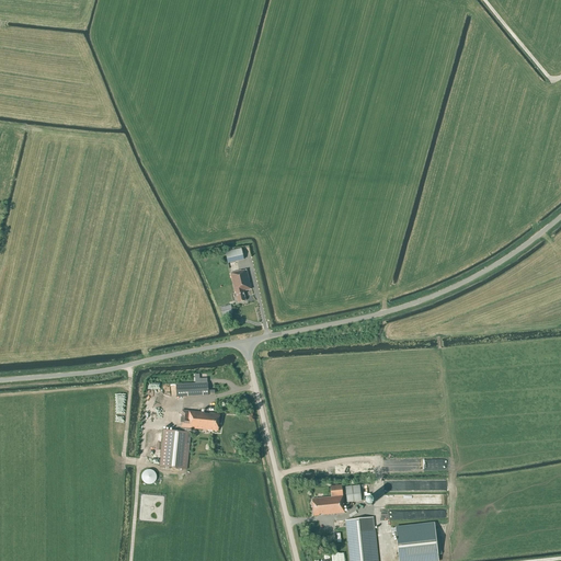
[(225,253),(228,263),(238,261),(236,251),(235,251),(227,252),(225,253)]
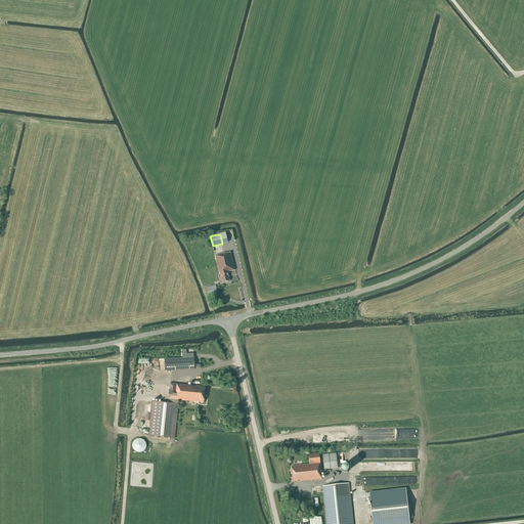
[(227,272),(234,270),(230,253),(225,254),(225,253),(215,255),(219,273),(220,273),(222,282),(229,281),(227,272)]
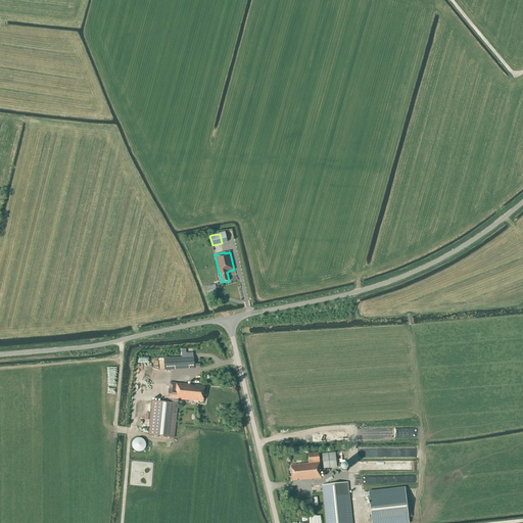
[(216,285),(205,287),(207,294),(218,292),(216,285)]
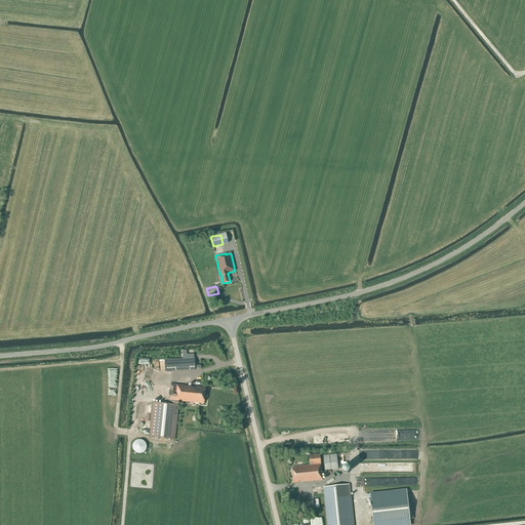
[(166,371),(195,370),(195,359),(165,360),(166,371)]
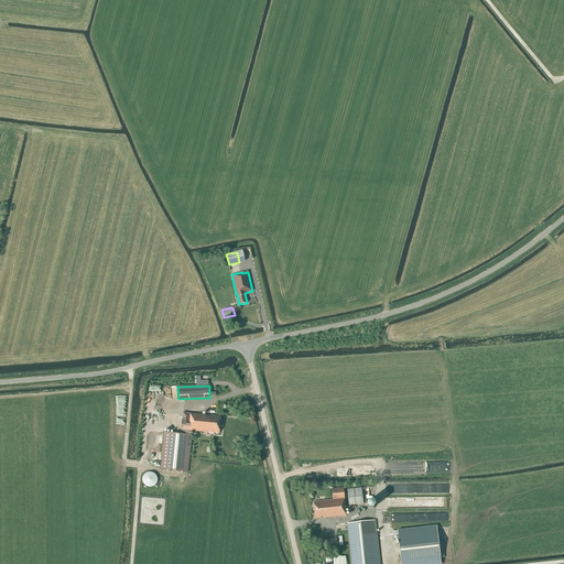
[(210,416),(206,416),(206,415),(183,413),(181,434),(164,432),(161,469),(188,472),(192,435),(188,434),(188,431),(219,434),(221,416),(210,415),(210,416)]
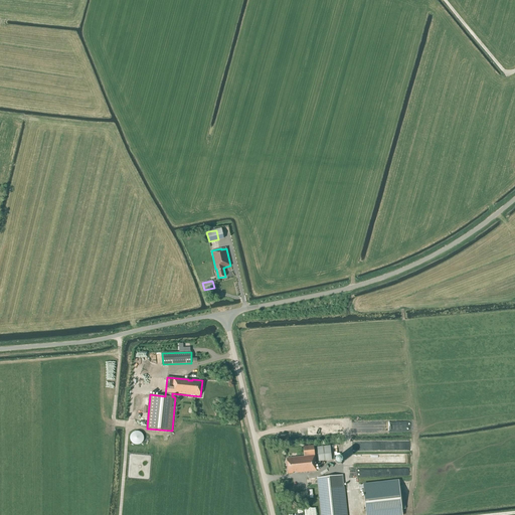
[(136,446),(139,446),(141,445),(142,443),(144,442),(144,440),(144,437),(143,435),(142,434),(140,432),(138,432),(136,432),(134,433),(132,434),(131,436),(130,438),(130,440),(131,442),(132,444),(134,445),(136,446)]
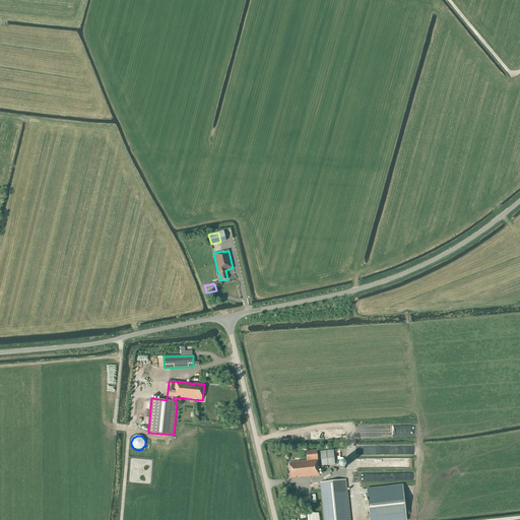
[(300,477),(320,475),(317,450),(307,451),(308,461),(289,463),(291,478),(297,477),(296,476),(300,476),(300,477)]
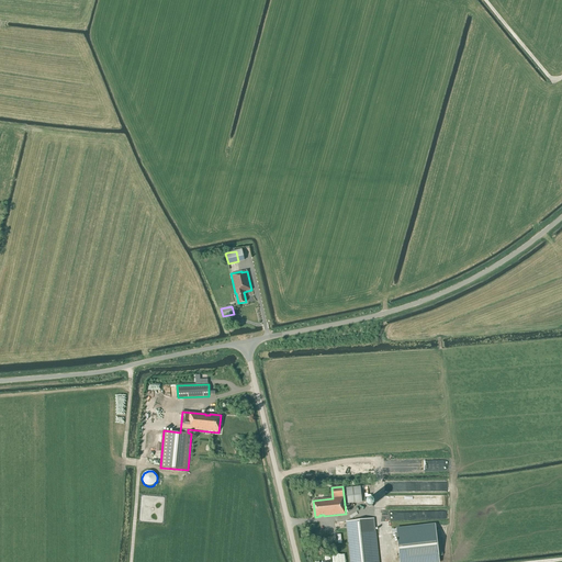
[(348,502),(362,501),(360,486),(347,489),(348,502)]
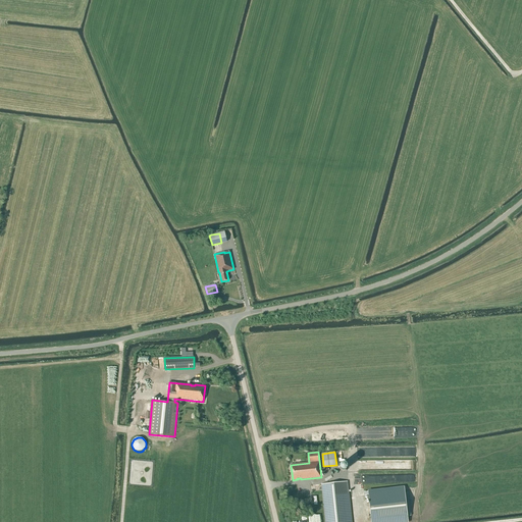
[(325,521),(351,521),(347,481),(322,484),(325,521)]
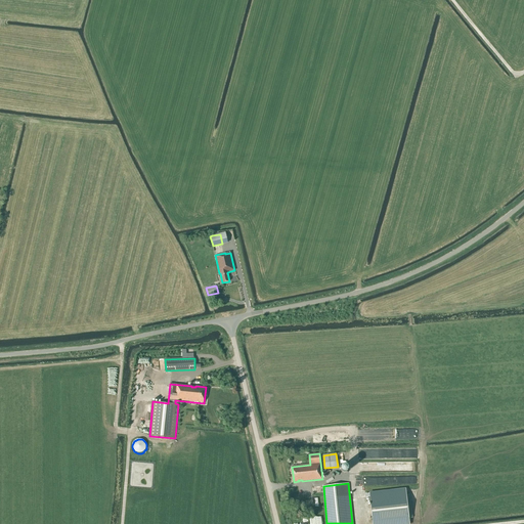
[(412,518),(409,494),(406,495),(405,489),(365,494),(365,497),(369,496),(373,523),(408,523),(408,518),(412,518)]
